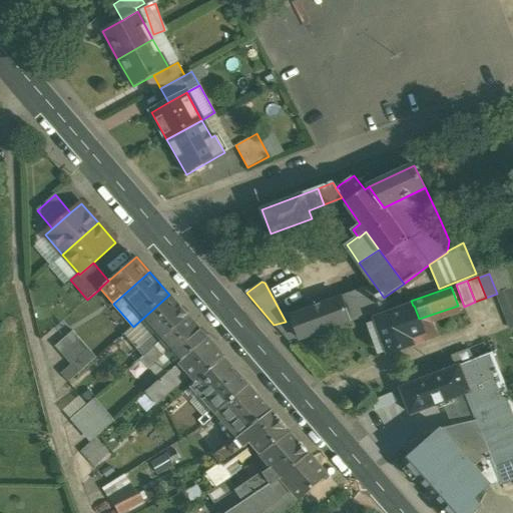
[(365,289),(340,298),(349,322),(377,312),(369,290),(365,289)]
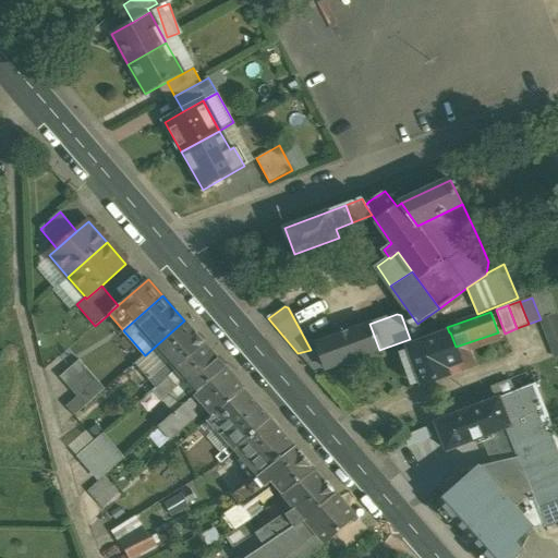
[(205,344),(184,320),(145,355),(135,364),(156,388),(169,376),(205,344)]
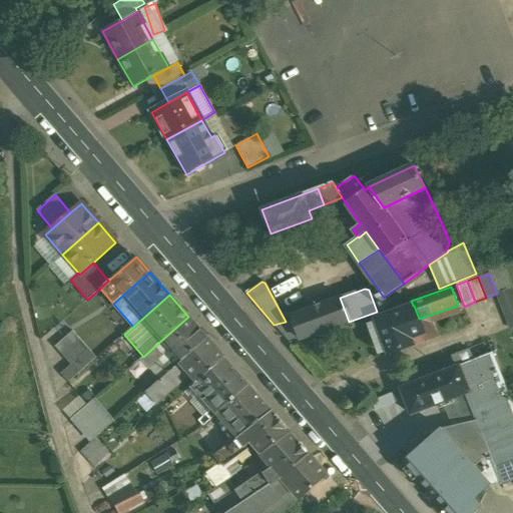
[(340,298),(292,315),(293,319),(300,341),(349,322),(340,298)]
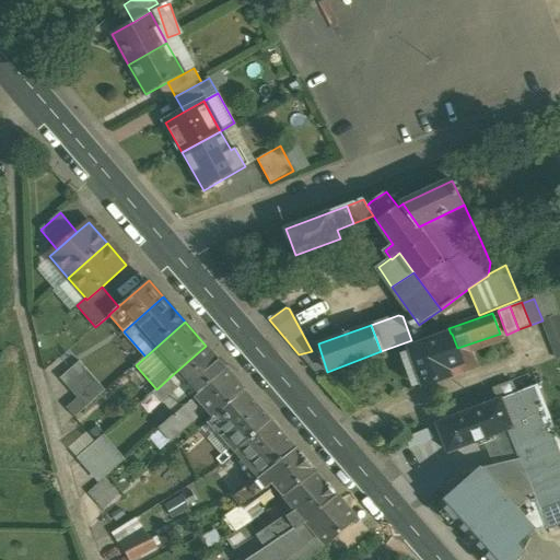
[(451,334),(410,348),(423,385),(450,375),(447,369),(462,363),(457,348),(452,334),(451,334)]
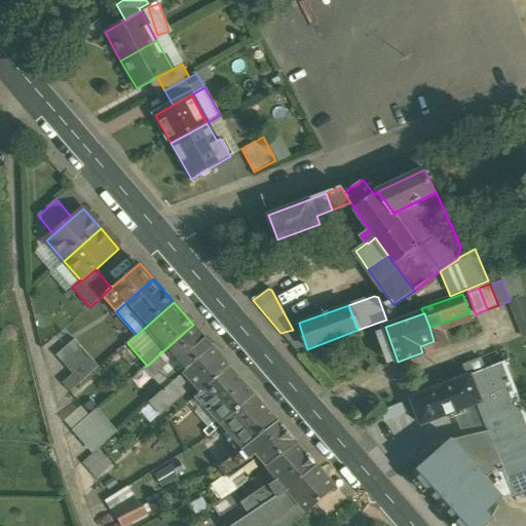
[(214,347),(193,325),(159,354),(165,362),(167,365),(176,358),(180,363),(186,371),(214,347)]
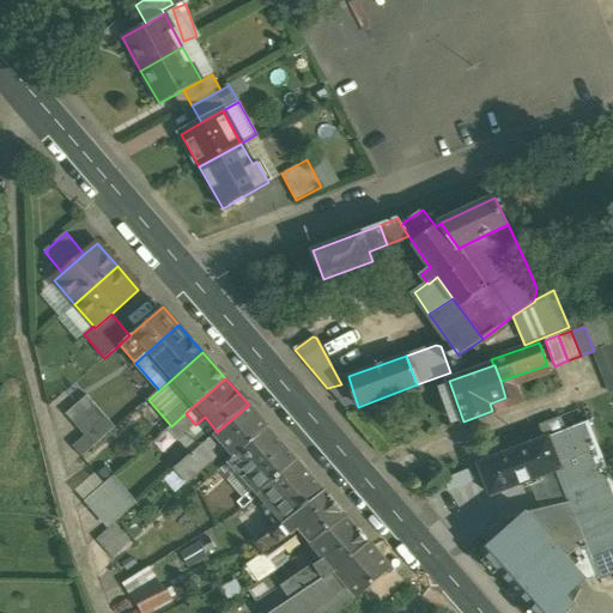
[(341,384),(327,388),(347,411),(358,407),(350,381),(341,384)]
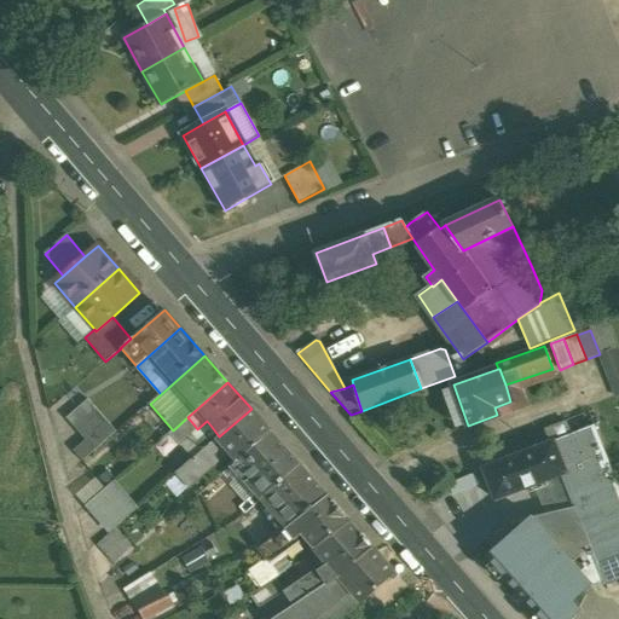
[(88,400),(77,410),(65,421),(85,441),(106,422),(88,400)]
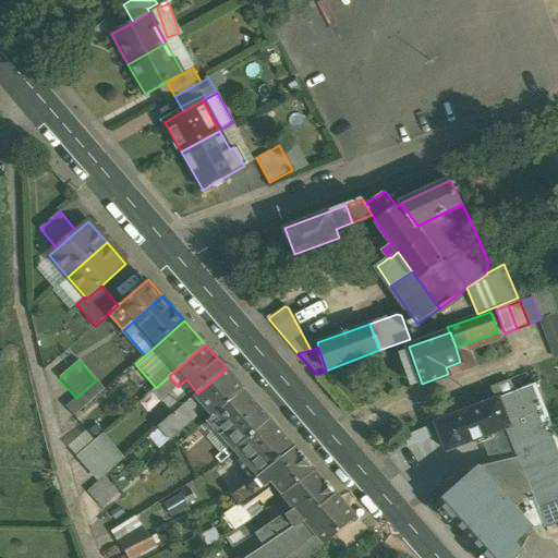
[(184,404),(159,427),(160,429),(169,439),(203,409),(199,405),(204,402),(215,414),(244,388),(227,368),(197,393),(184,404)]
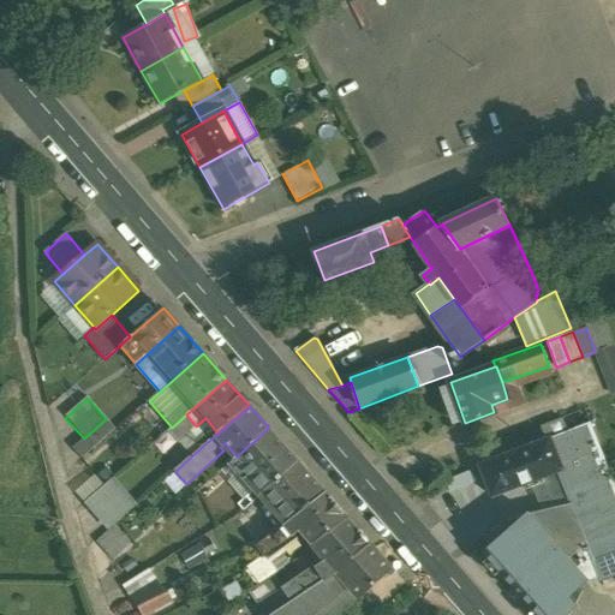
[(560,416),(566,429),(587,421),(583,407),(560,416)]
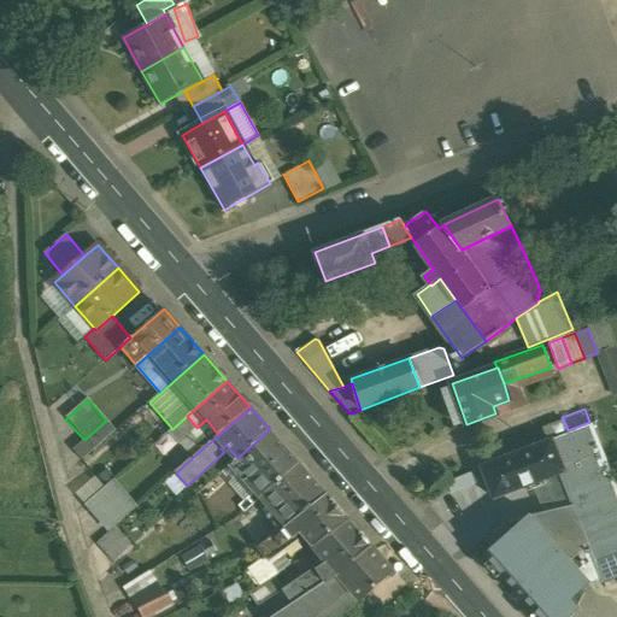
[(172,429),(169,432),(175,439),(194,424),(187,416),(172,429)]
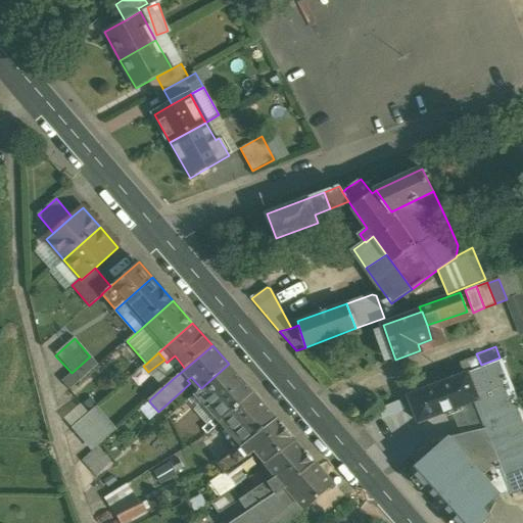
[(98,365),(90,357),(62,381),(70,390),(98,365)]
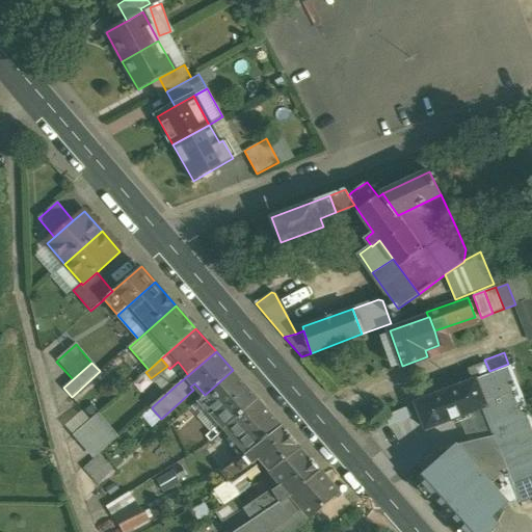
[(531,479),(531,421),(510,366),(476,379),(486,406),(482,407),(513,486),(531,479)]
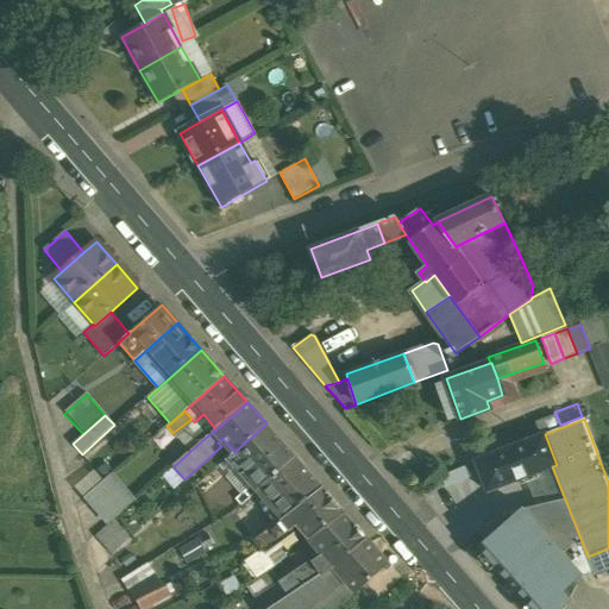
[(208,420),(194,433),(201,441),(215,429),(208,420)]
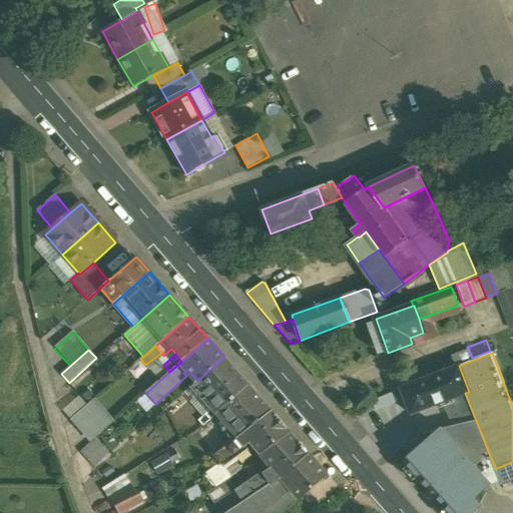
[(197,381),(192,386),(217,414),(249,386),(224,357),(197,381)]
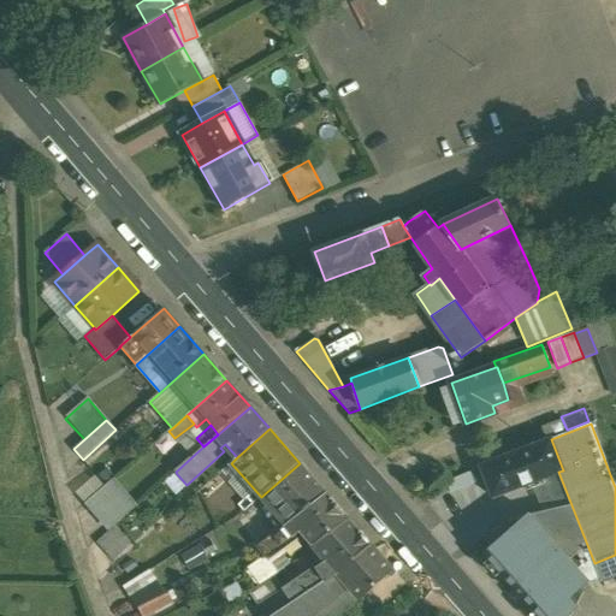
[(551,439),(481,467),(493,497),(558,472),(563,471),(551,439)]
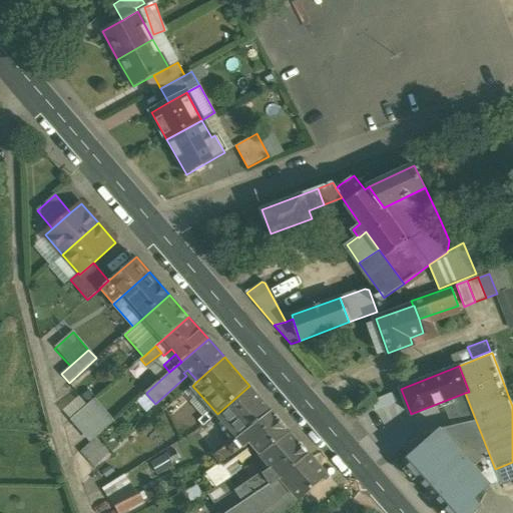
[(249,386),(217,414),(237,438),(272,411),(249,386)]
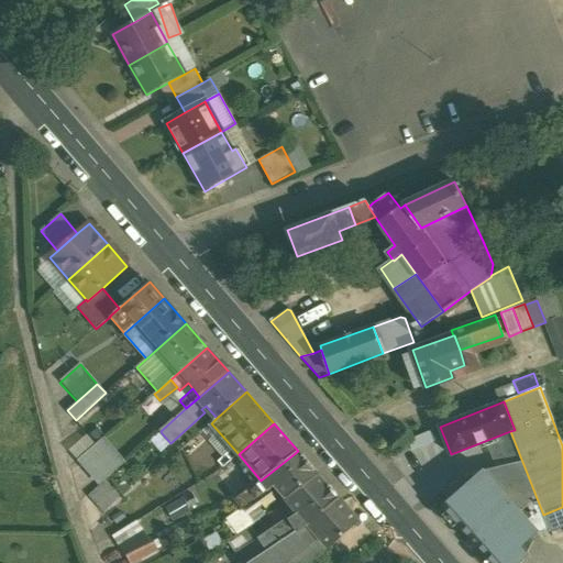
[(170,443),(162,433),(158,435),(167,445),(170,443)]
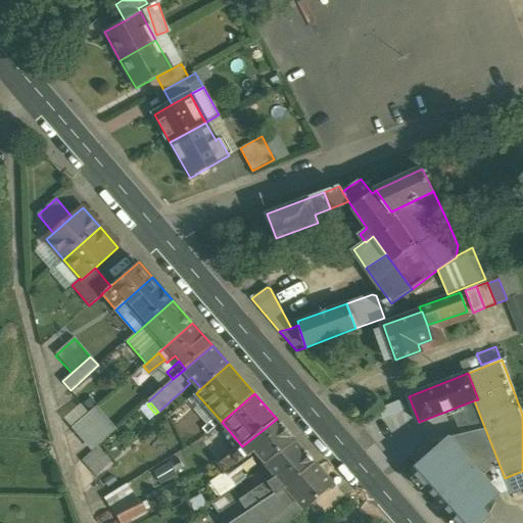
[(115,430),(95,408),(74,426),(93,449),(115,430)]
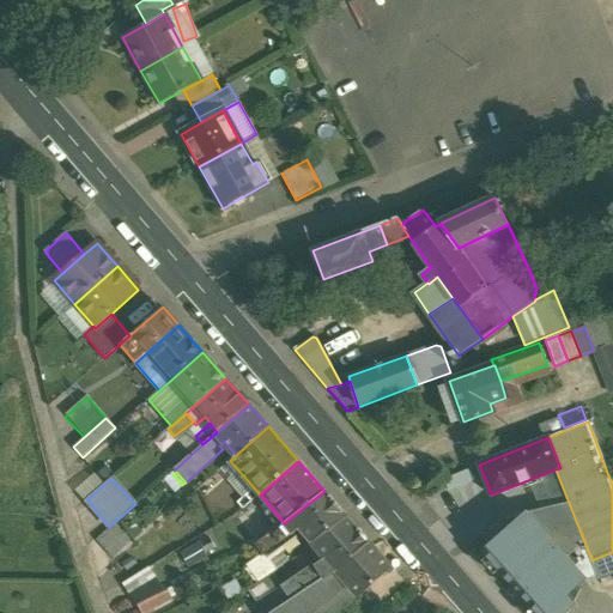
[(284,523),(255,544),(266,558),(296,536),(293,533),(301,528),(313,541),(347,516),(325,491),(284,523)]
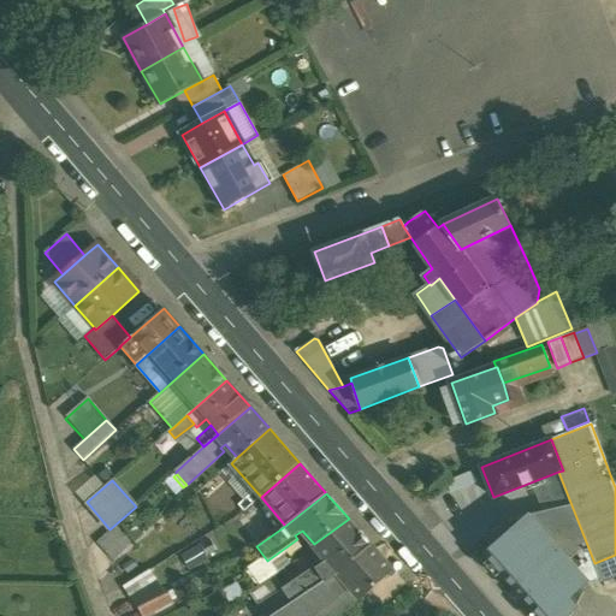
[(590,581),(529,515),(485,554),(539,615),(568,615),(569,615),(562,606),(590,581)]
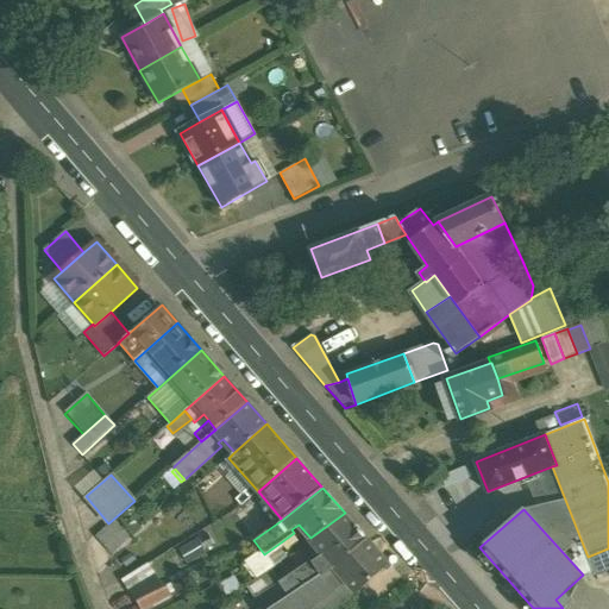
[(345,513),(311,538),(324,554),(280,582),(289,597),(297,591),(334,567),(366,538),(345,513)]
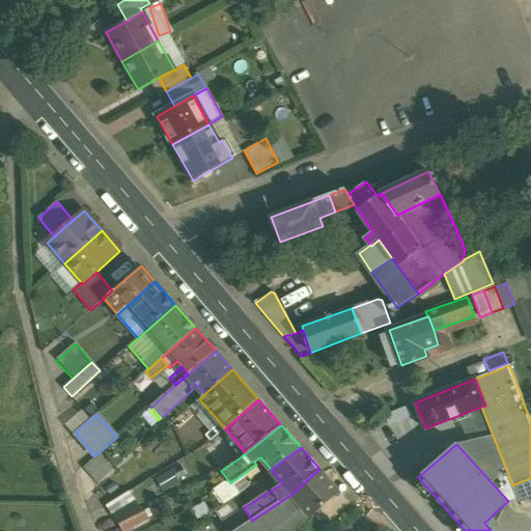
[(319,469),(291,495),(259,515),(269,530),(302,505),(311,516),(339,491),(319,469)]
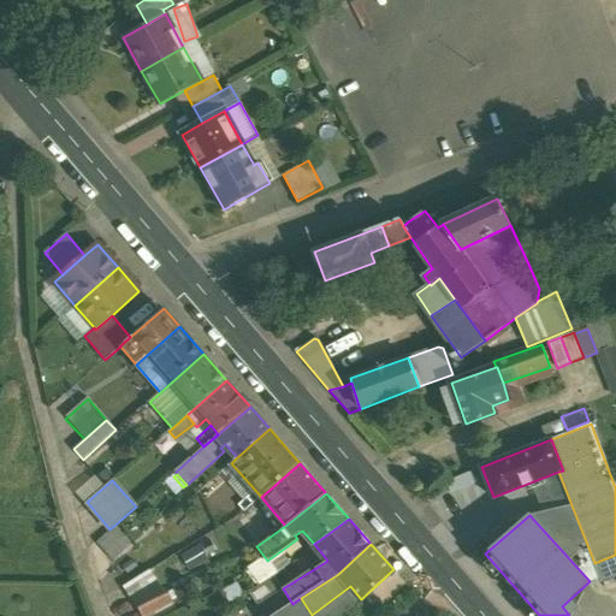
[(615,555),(594,563),(602,582),(615,576),(615,555)]
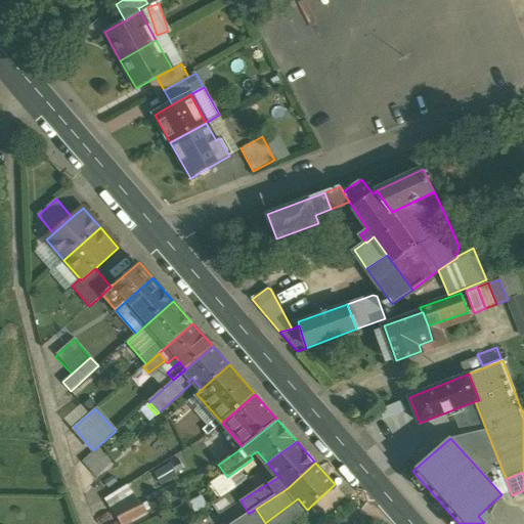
[(117,517),(140,505),(130,485),(106,497),(117,517)]
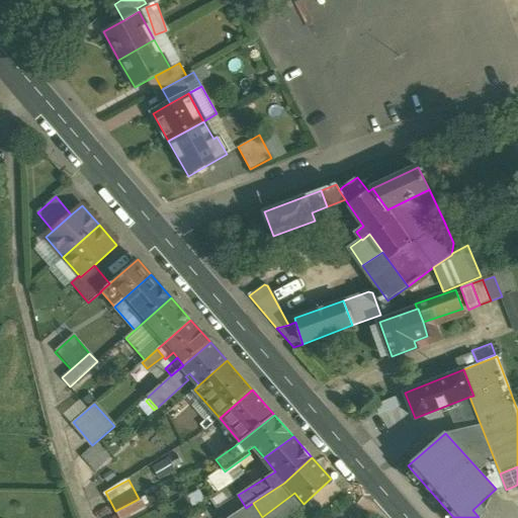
[(229,485),(210,497),(217,506),(235,493),(229,485)]
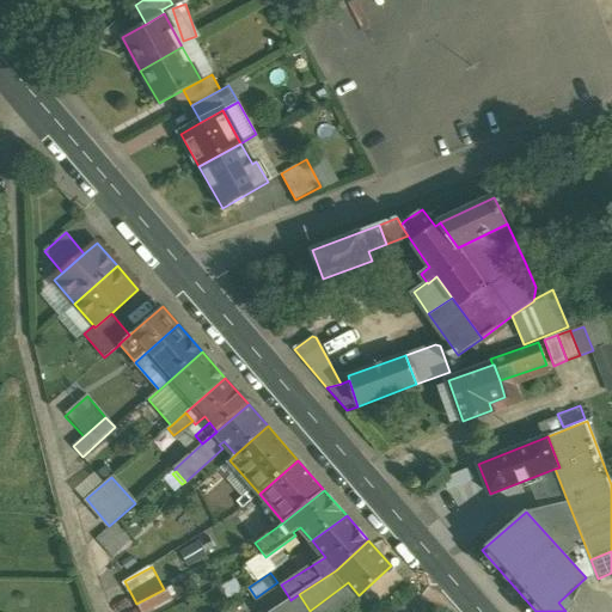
[(281,585),(258,601),(264,611),(271,611),(291,600),(281,585)]
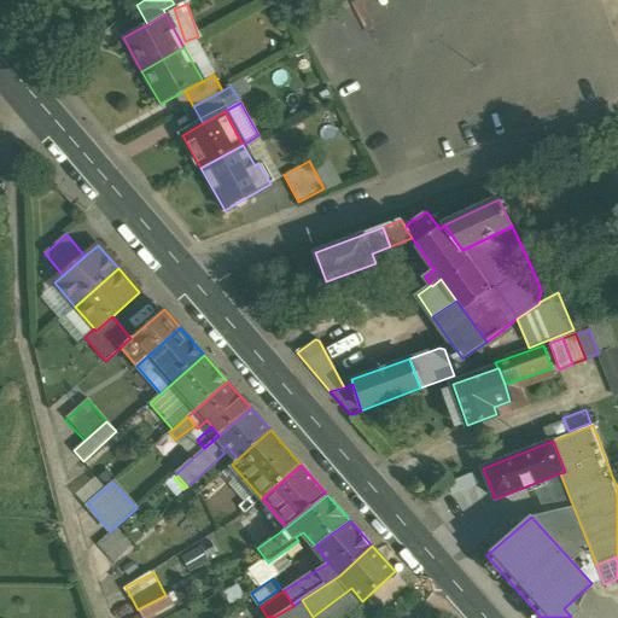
[(151,617),(172,607),(165,595),(138,610),(141,617),(151,617)]
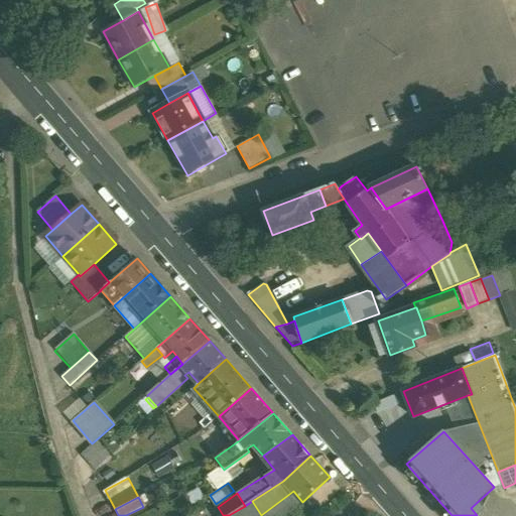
[(245,506),(229,515),(258,515),(261,515),(252,501),(245,506)]
